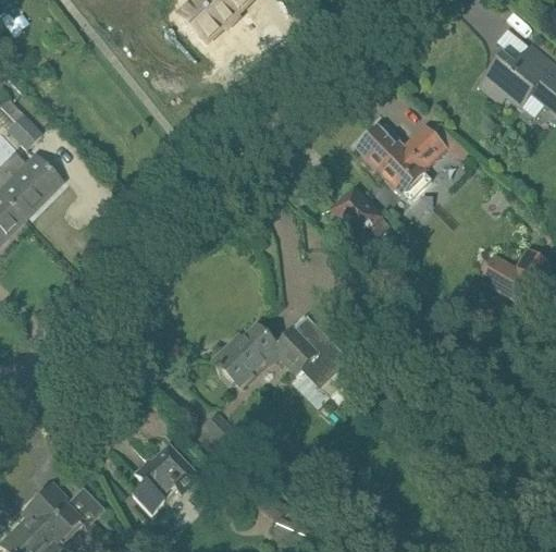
[(192,0),(196,4),(181,20),(207,46),(251,0),(192,0)]
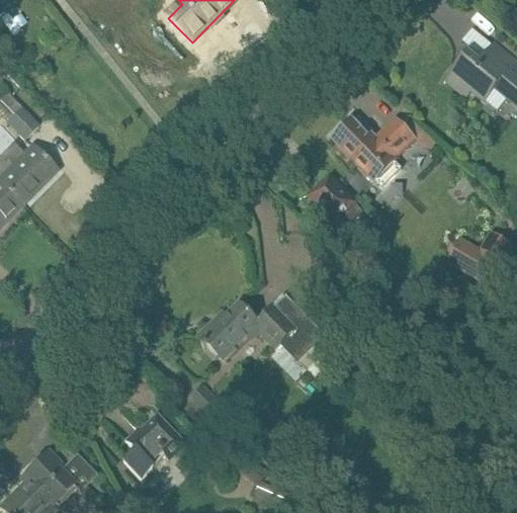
[(516,60),(493,40),(480,57),(484,60),(480,64),(466,52),(446,76),(465,92),(470,86),(484,97),(495,84),(516,102),(516,60)]
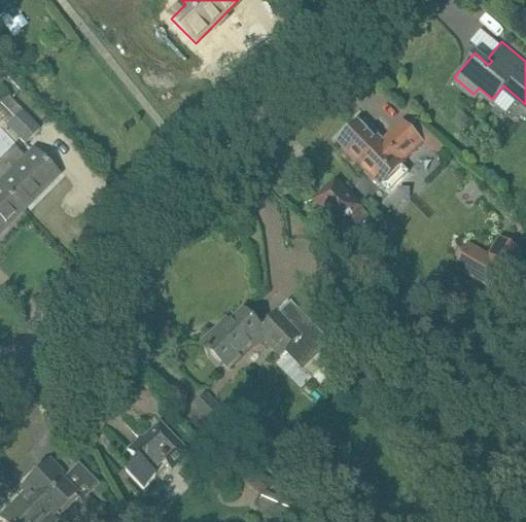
[(38,127),(6,93),(0,98),(0,113),(25,140),(38,127)]
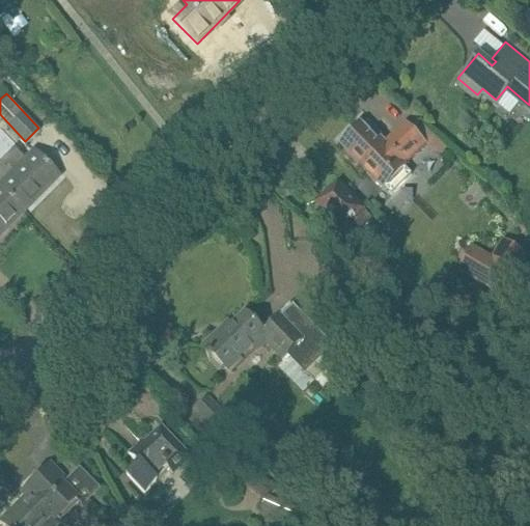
[(405,161),(424,141),(410,125),(405,119),(384,138),(374,129),(372,132),(360,119),(339,140),(382,184),(384,182),(390,189),(411,169),(405,162),(406,161),(405,161)]
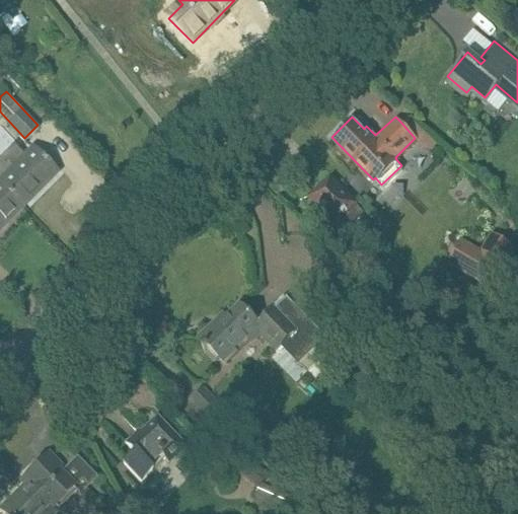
[(31,145),(16,159),(0,175),(0,180),(21,203),(56,169),(31,145)]
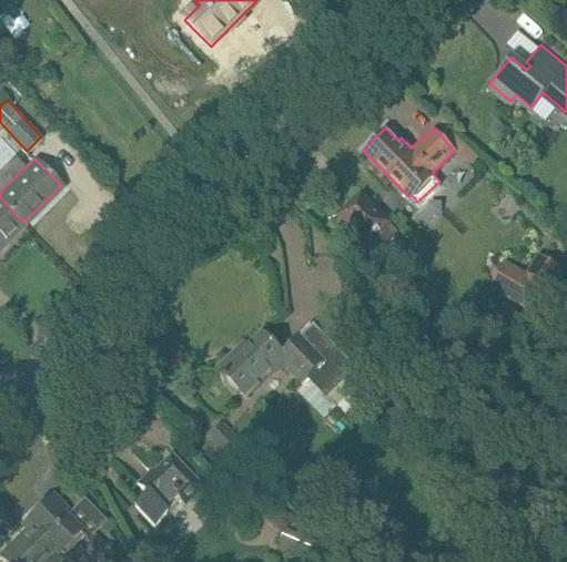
[(361,192),(340,212),(353,225),(347,231),(370,253),(396,227),(361,192)]
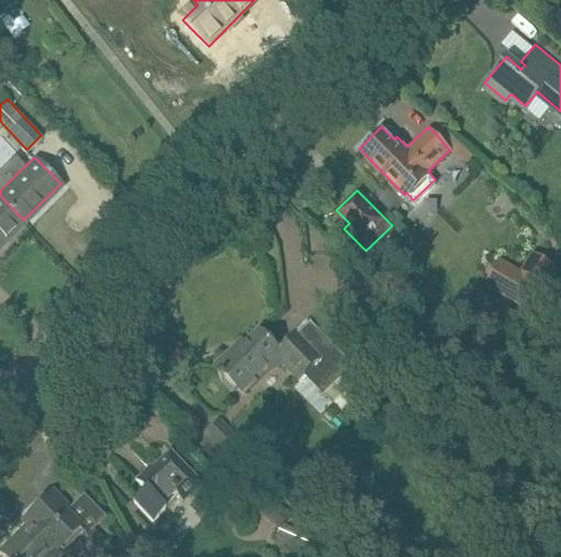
[(0,243),(23,220),(0,196),(0,243)]
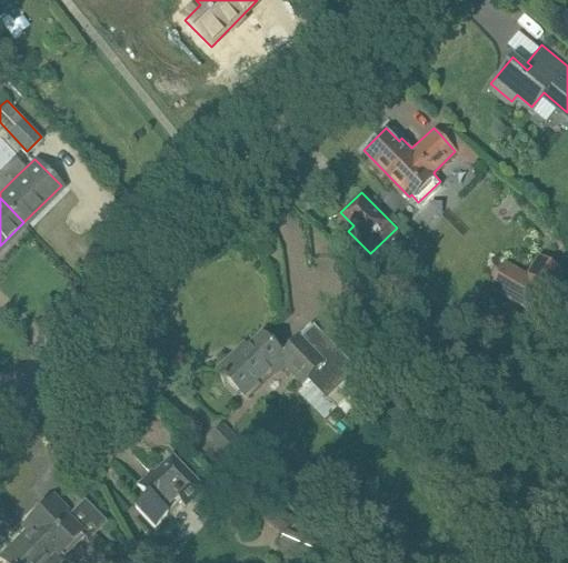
[(527,271),(506,259),(490,284),(538,311),(564,267),(538,252),(527,271)]
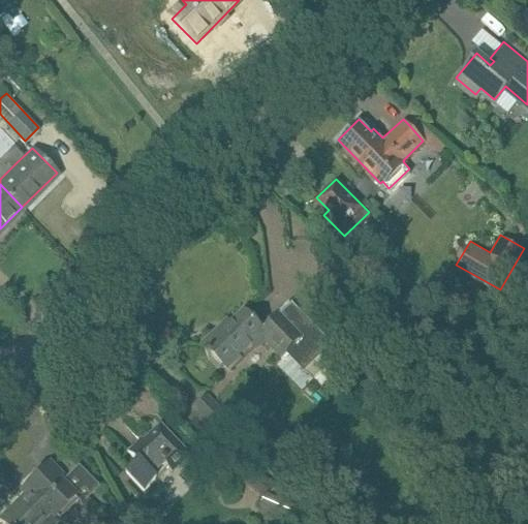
[(381,257),(372,267),(380,275),(389,266),(381,257)]
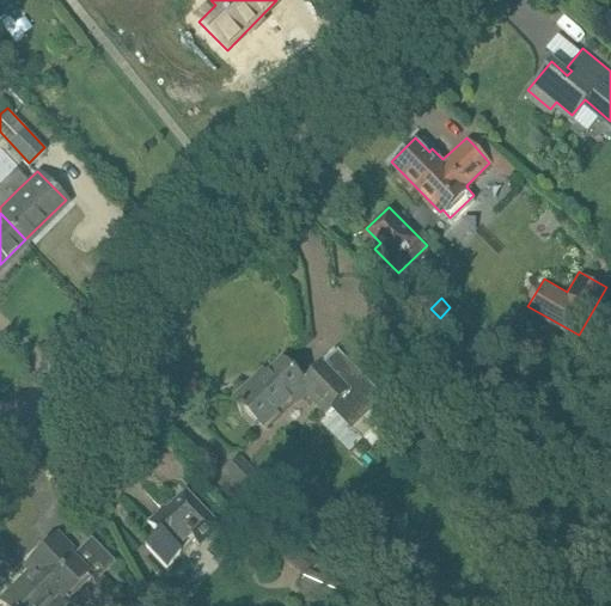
[(236,395),(262,422),(295,389),(300,393),(309,385),(328,405),(329,405),(347,421),(352,426),(362,436),(395,404),(384,393),(353,365),(336,347),(304,378),(282,356),(256,381),(252,377),(236,395)]
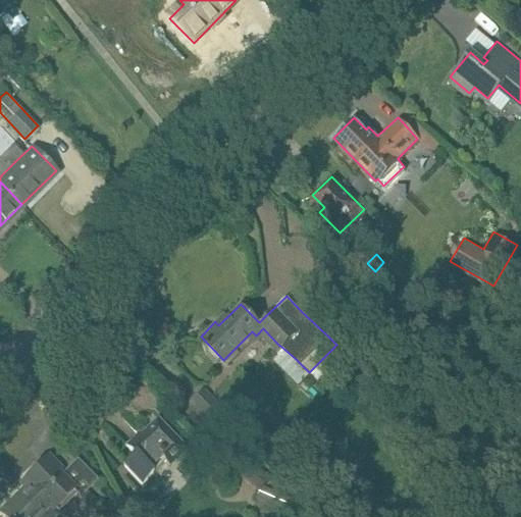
[(202,388),(189,401),(191,402),(180,412),(199,429),(208,420),(211,422),(224,409),(202,388)]
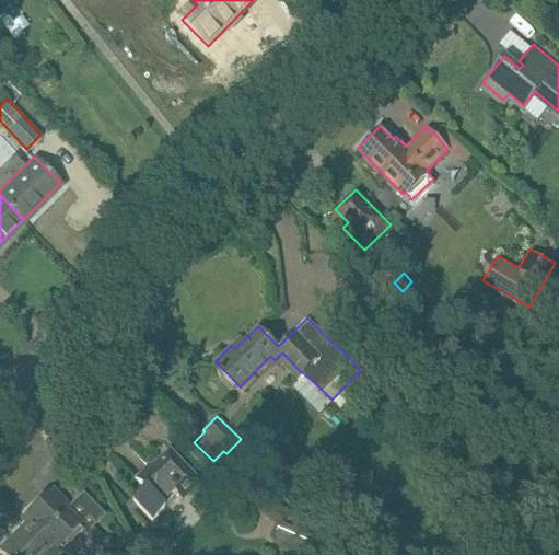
[(131,495),(147,510),(151,516),(176,492),(181,496),(199,478),(172,449),(164,457),(160,452),(150,462),(148,460),(134,474),(142,484),(131,495)]
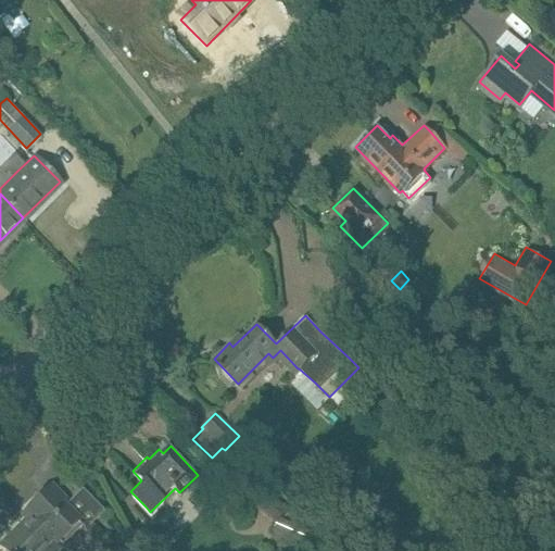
[(30,518),(26,523),(19,530),(15,527),(0,542),(8,550),(53,550),(62,542),(58,538),(80,515),(50,484),(23,510),(30,518)]
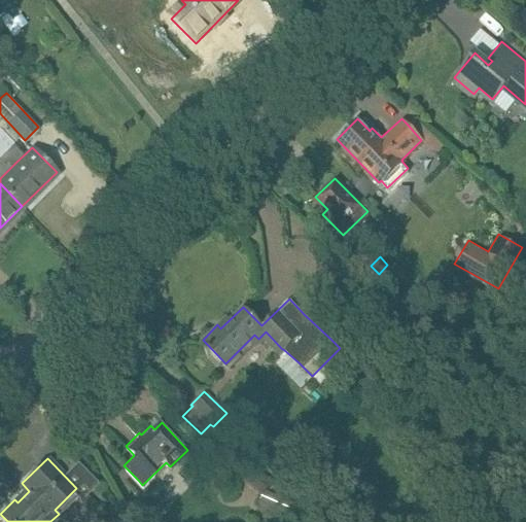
[(271,480),(253,463),(241,476),(259,492),(257,497),(287,511),(292,499),(265,487),(271,480)]
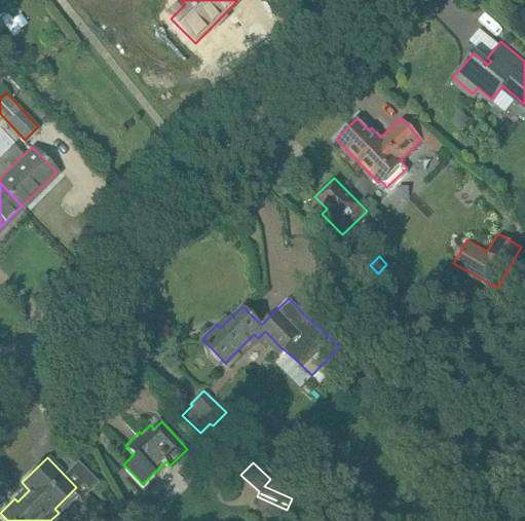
[(85,489),(71,504),(87,520),(103,520),(110,515),(85,489)]
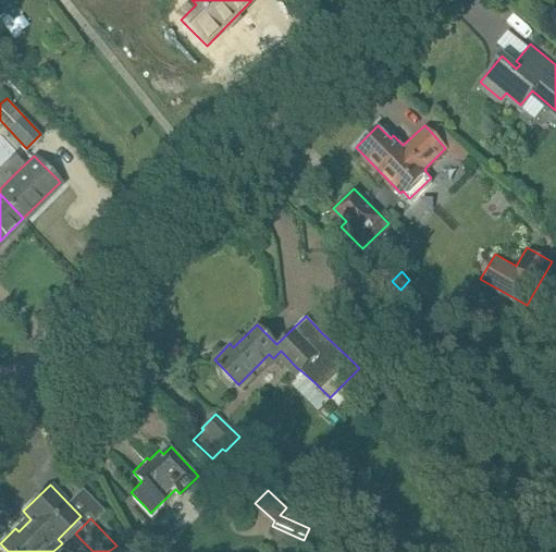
[(423,551),(398,542),(394,551),(423,551)]
